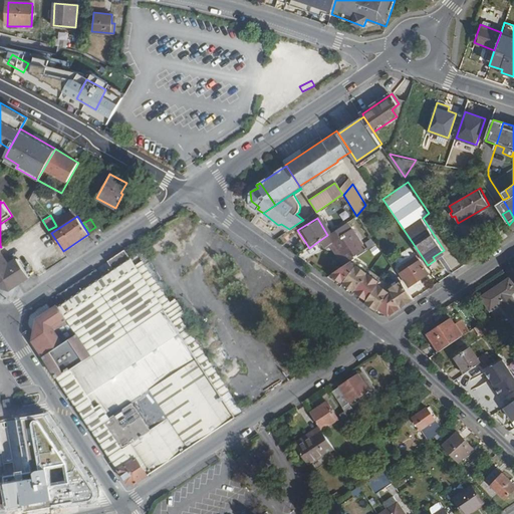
[(366,250),(347,222),(327,235),(320,240),(325,247),(334,242),(347,263),(353,259),(366,250)]
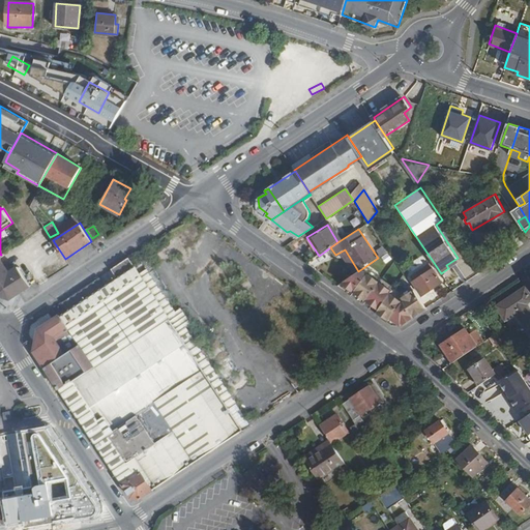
[(383,245),(374,251),(378,257),(386,252),(383,245)]
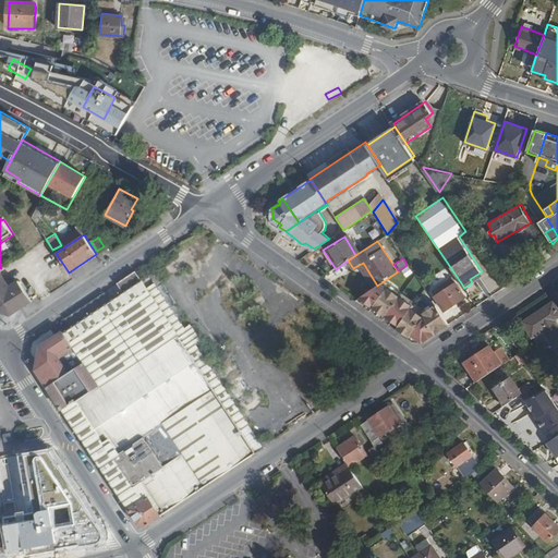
[(178,334),(143,280),(140,281),(134,273),(125,277),(168,340),(178,334)]
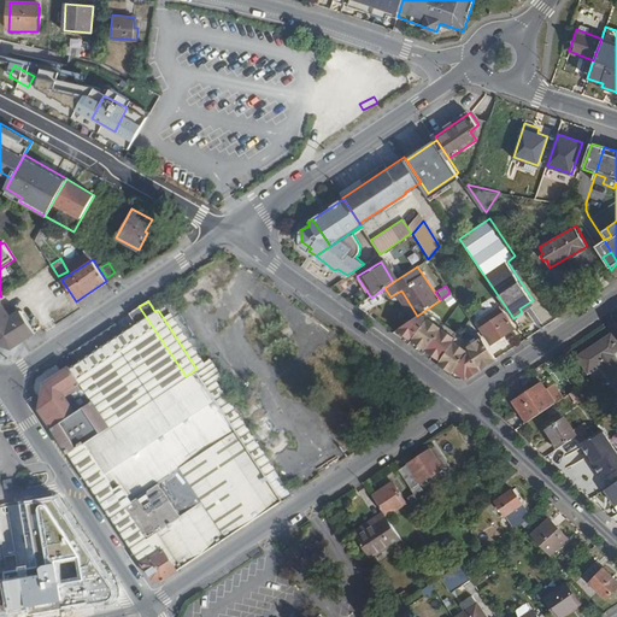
[(34,331),(21,310),(9,317),(0,304),(0,344),(11,347),(34,331)]
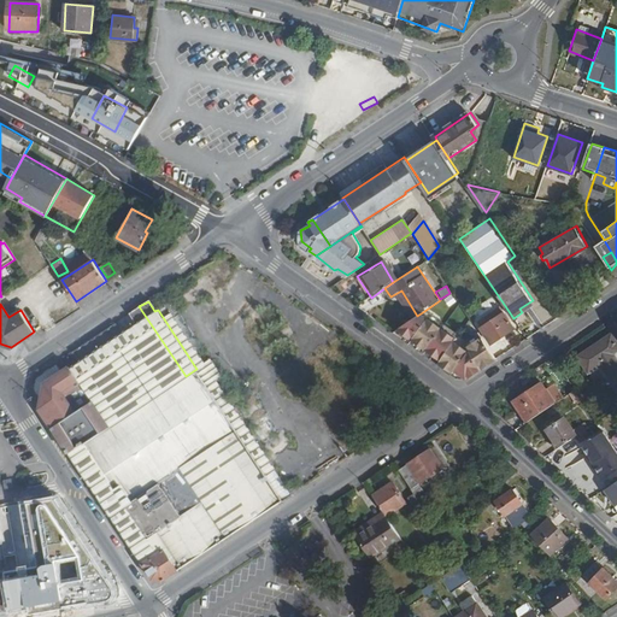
[(224,395),(164,305),(158,310),(197,369),(186,376),(207,407),(224,395)]
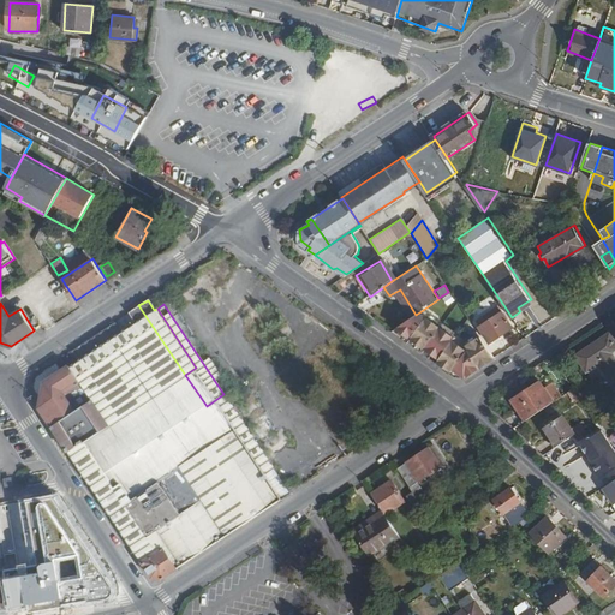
[(185,375),(138,305),(131,311),(138,321),(100,347),(138,406),(169,384),(185,375)]
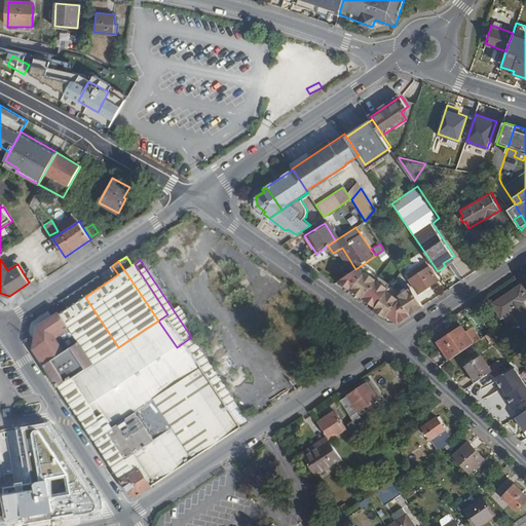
[(382,286),(384,280),(378,276),(375,280),(369,276),(372,272),(362,265),(355,269),(334,284),(341,289),(344,285),(376,307),(374,309),(380,313),(379,315),(385,321),(387,316),(398,323),(422,306),(411,289),(405,292),(402,289),(398,291),(396,292),(392,297),(386,294),(388,290),(382,286)]
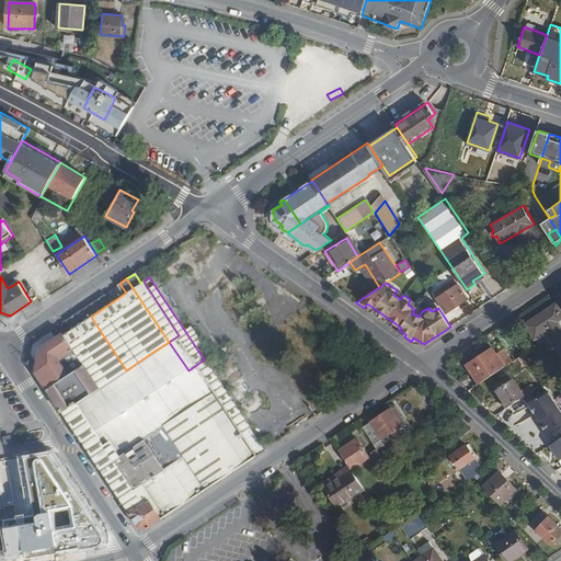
[(468,298),(458,284),(436,298),(446,312),(468,298)]
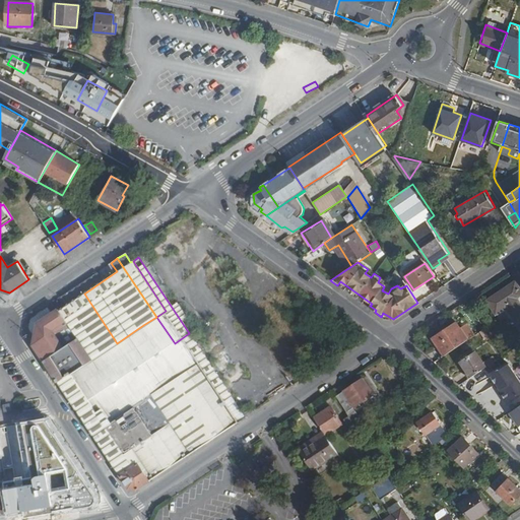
[(519,286),(516,281),(506,287),(508,290),(490,302),(497,313),(507,307),(519,327),(519,286)]
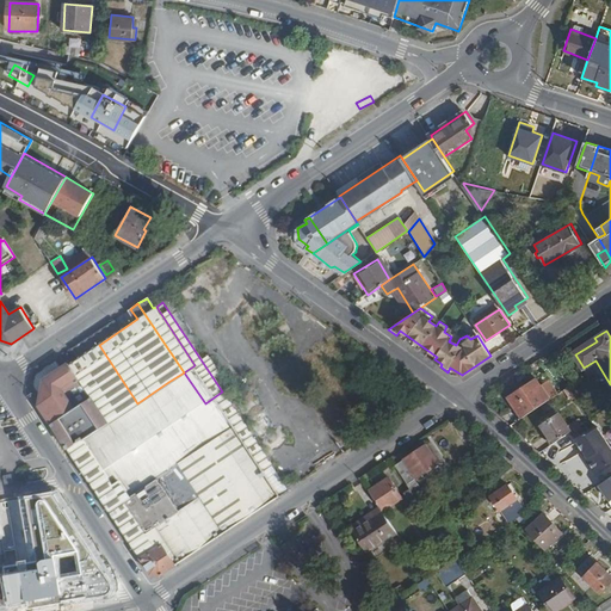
[(137,403),(99,345),(71,363),(79,377),(84,384),(92,397),(109,421),(137,403)]
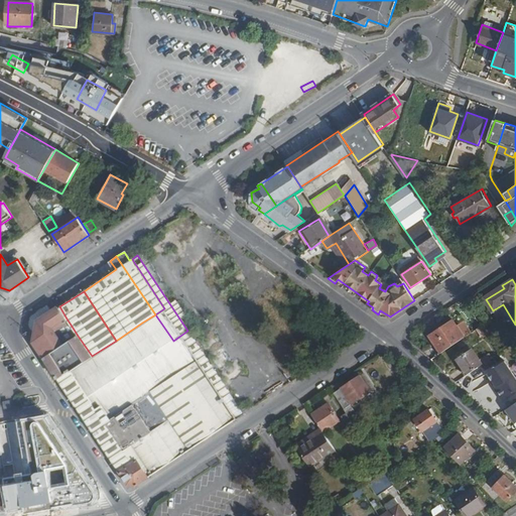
[(56,329),(61,326),(59,323),(67,318),(59,306),(36,321),(34,331),(32,342),(43,359),(63,346),(55,334),(56,329)]
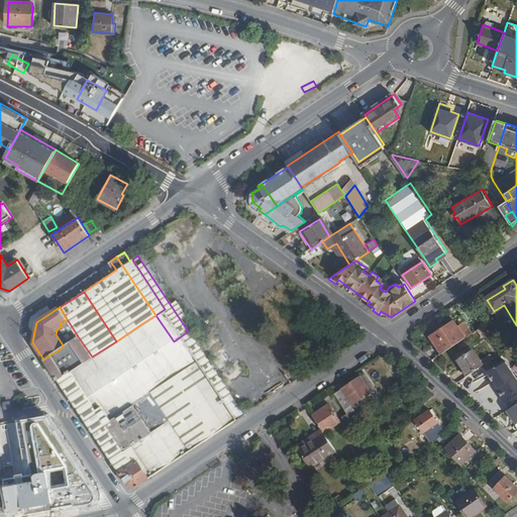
[(174,341),(156,315),(142,323),(160,350),(174,341)]
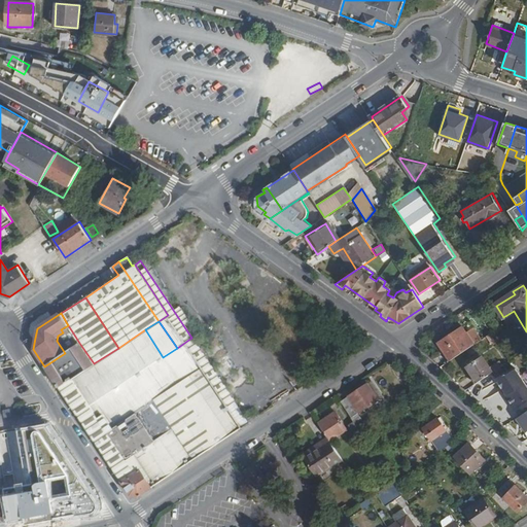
[(472,345),(462,327),(438,344),(449,360),(472,345)]
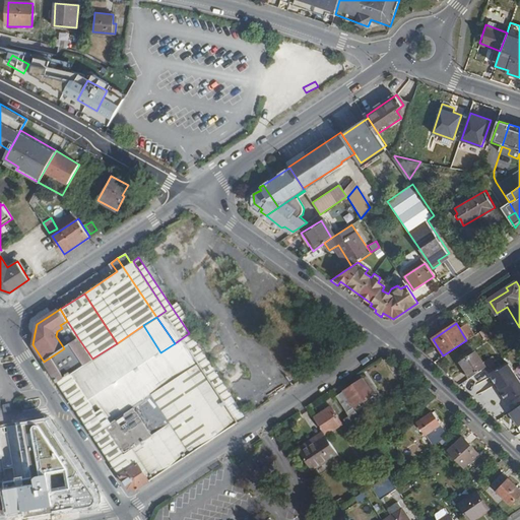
[(160,352),(143,325),(117,343),(92,359),(58,382),(92,435),(152,395),(178,378),(160,352)]
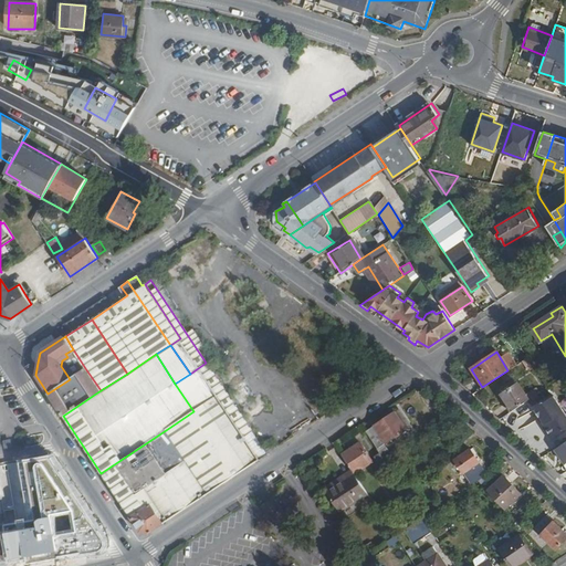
[(85,368),(77,356),(65,365),(73,377),(85,368)]
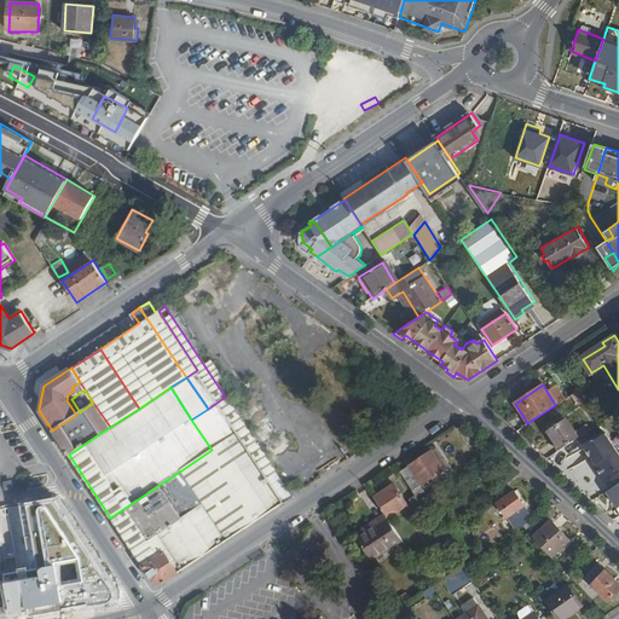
[(290,497),(225,397),(208,409),(191,420),(212,450),(181,470),(203,504),(226,541),(290,497)]
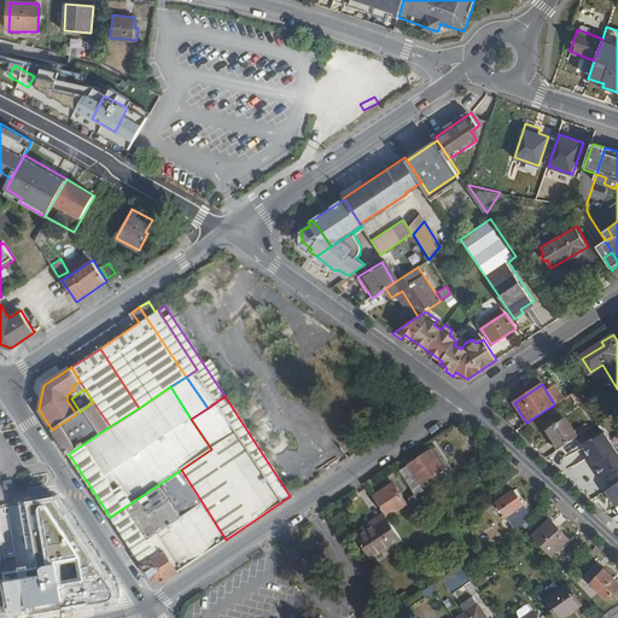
[(110,426),(93,402),(80,412),(76,414),(52,430),(69,454),(110,426)]
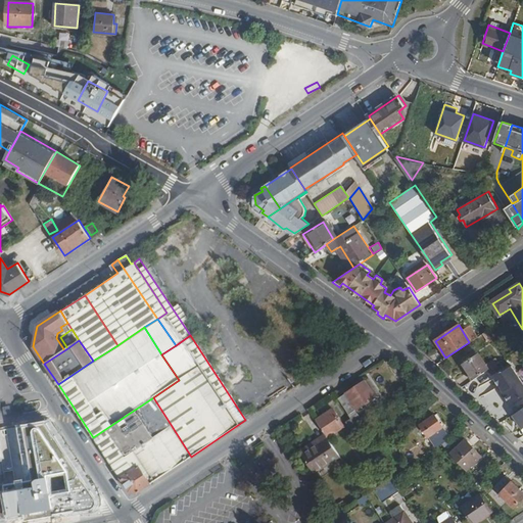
[(487,371),(478,355),(464,366),(473,380),(487,371)]
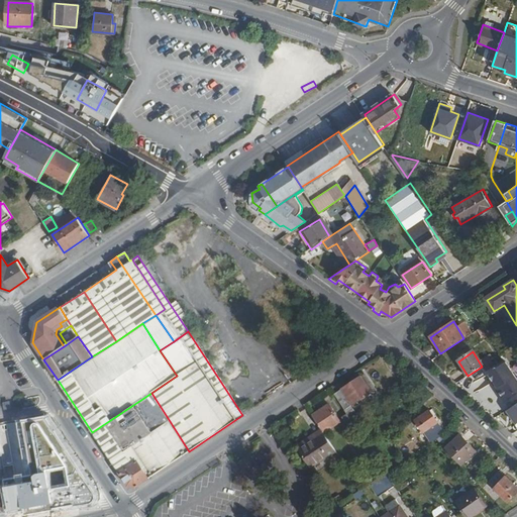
[(516,392),(516,380),(505,363),(488,374),(497,389),(496,392),(501,399),(504,400),(516,392)]
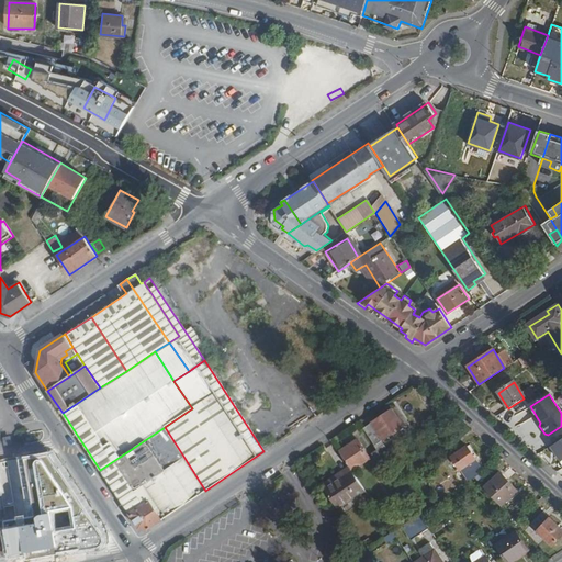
[(408,426),(395,406),(371,422),(371,424),(363,428),(370,438),(379,433),(383,440),(402,427),(403,429),(408,426)]
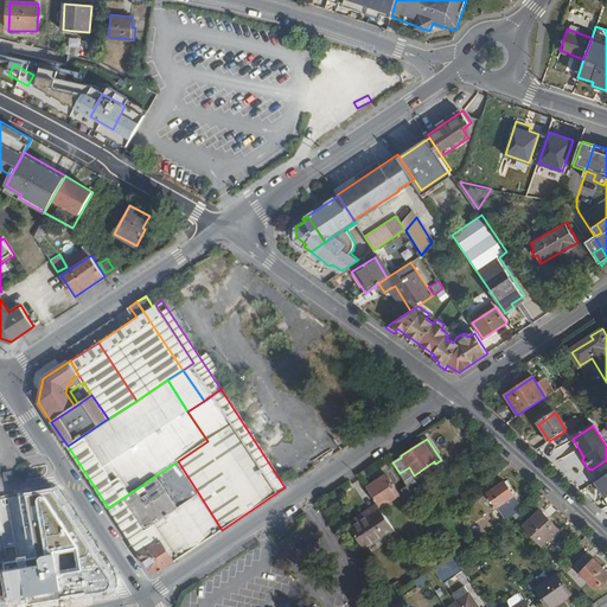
[(129,541),(199,494),(178,461),(108,508),(129,541)]
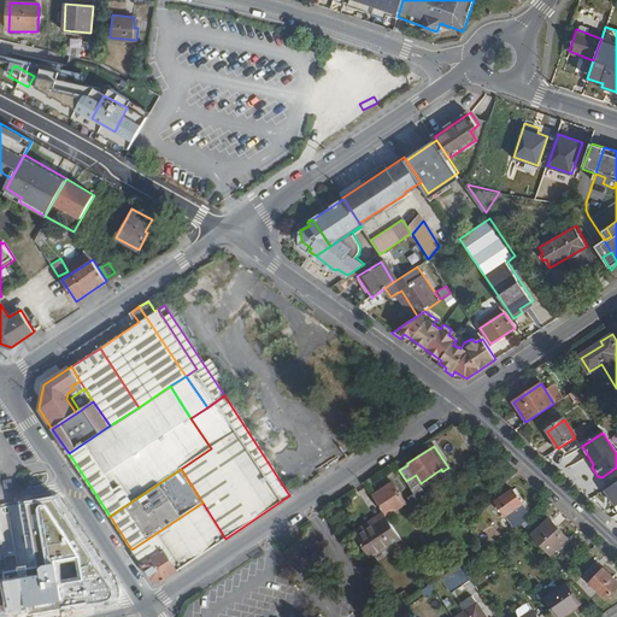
[(421,483),(416,475),(406,481),(411,488),(411,489),(421,483)]
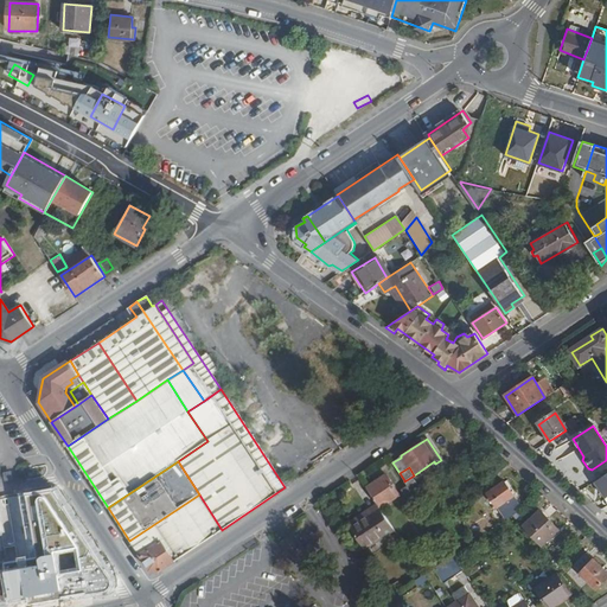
[(600,498),(606,493),(606,471),(590,479),(600,498)]
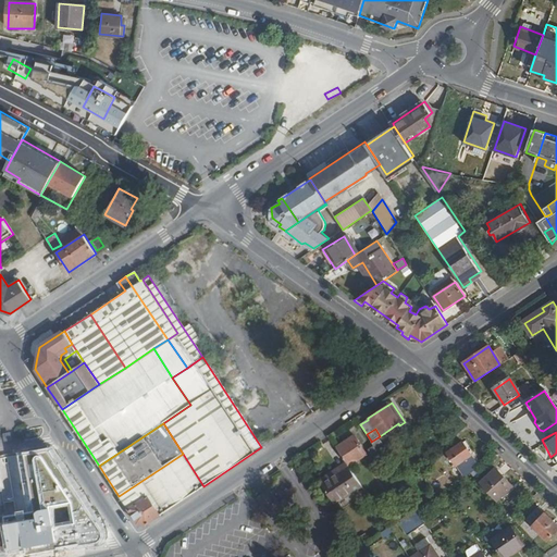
[(366,455),(354,436),(335,447),(348,466),(366,455)]
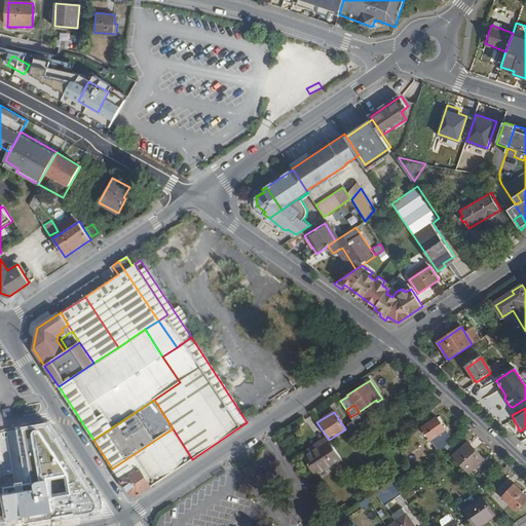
[(350,417),(350,416),(344,420),(350,428),(347,430),(353,439),(362,434),(350,417)]
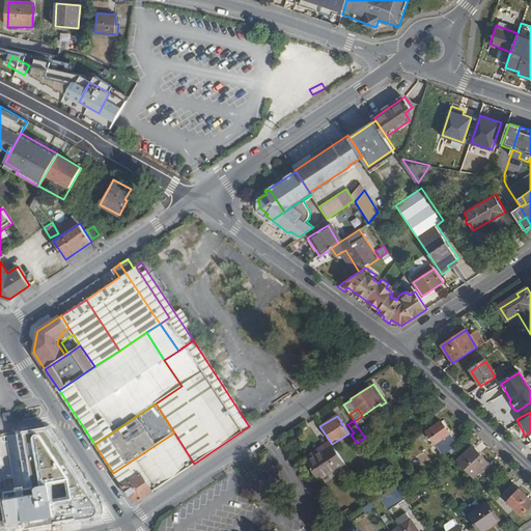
[(451,449),(431,421),(415,432),(431,457),(428,458),(431,463),(451,449)]
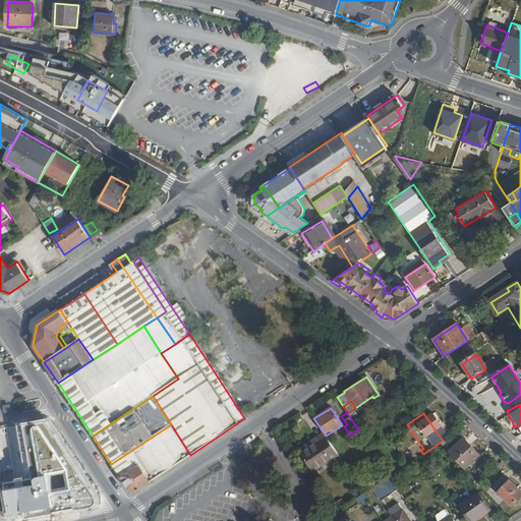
[(62,445),(46,420),(11,426),(26,451),(29,450),(47,438),(48,439),(52,437),(59,447),(62,445)]
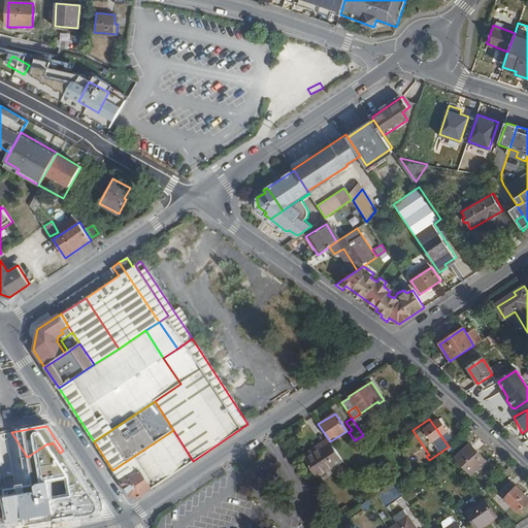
[(138,497),(193,461),(173,430),(112,470),(130,495),(138,497)]
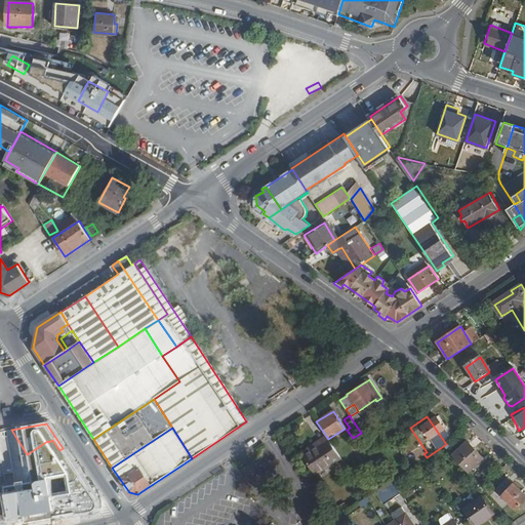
[(340,457),(328,439),(303,456),(315,475),(340,457)]
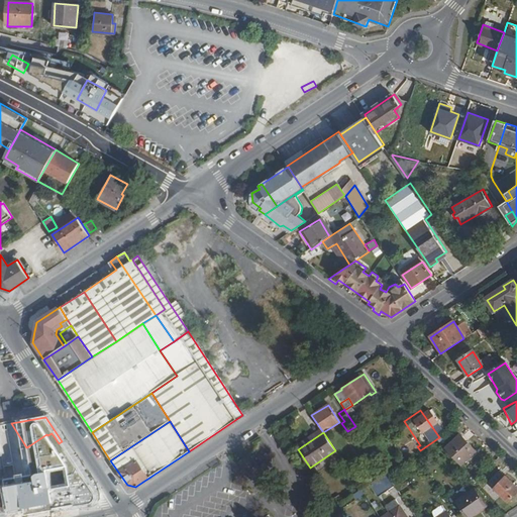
[(66,448),(62,441),(59,443),(52,433),(47,435),(46,434),(28,446),(33,454),(27,458),(33,469),(42,463),(66,448)]
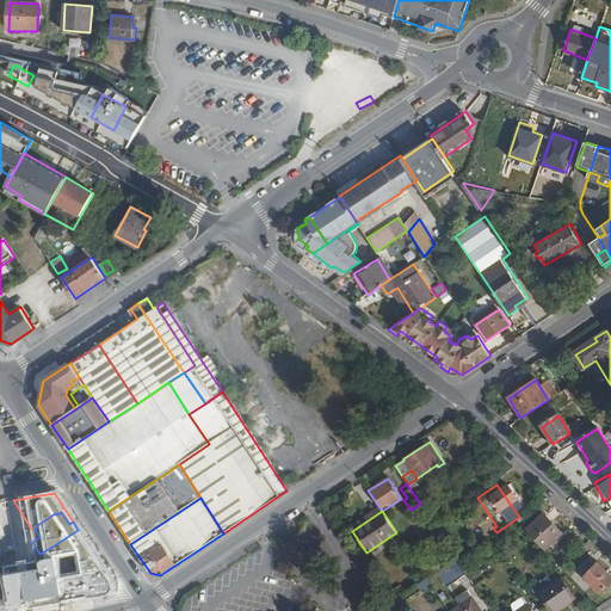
[(562,532),(545,514),(526,531),(544,550),(562,532)]
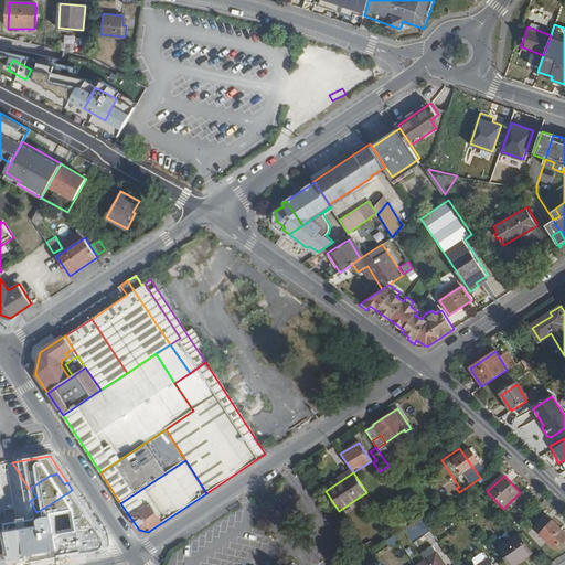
[(87,511),(74,490),(72,490),(46,507),(53,516),(59,515),(87,511)]
